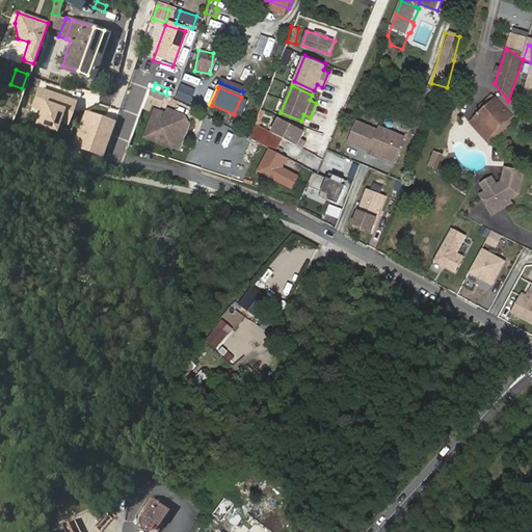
[(171,100),(169,105),(185,109),(186,104),(171,100)]
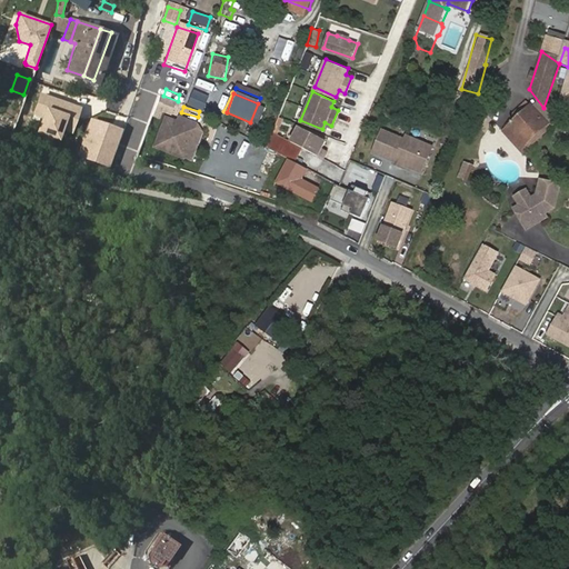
[(520,146),(543,125),(532,110),(508,130),(520,146)]
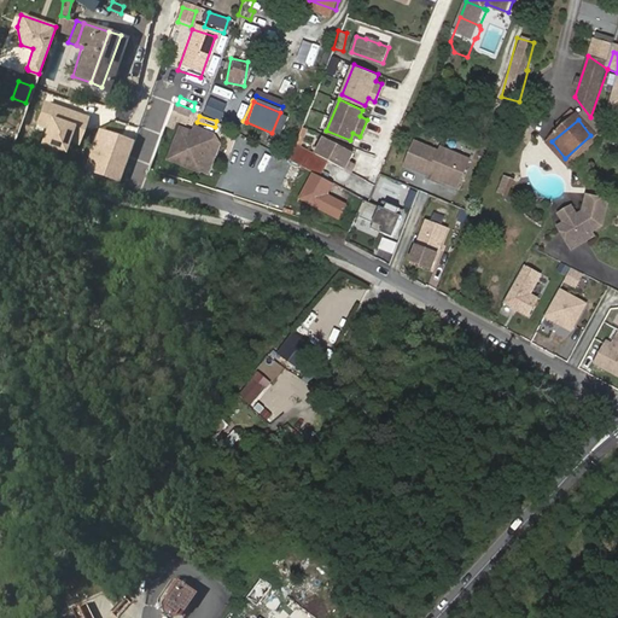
[(192,130),(191,136),(210,144),(199,175),(208,179),(219,147),(213,136),(192,130)]
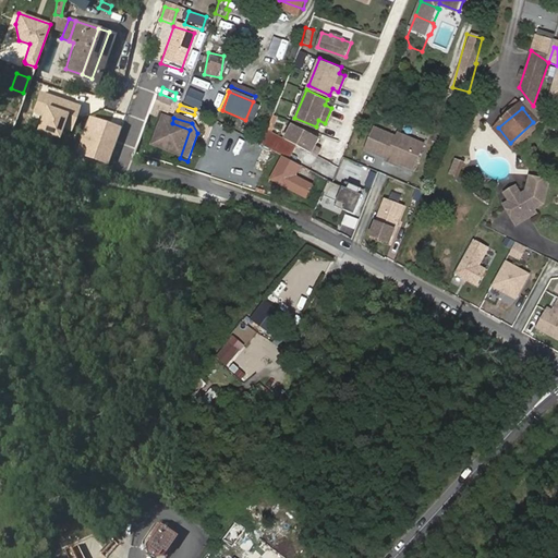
[(172,123),(161,120),(152,148),(180,158),(190,130),(172,123)]
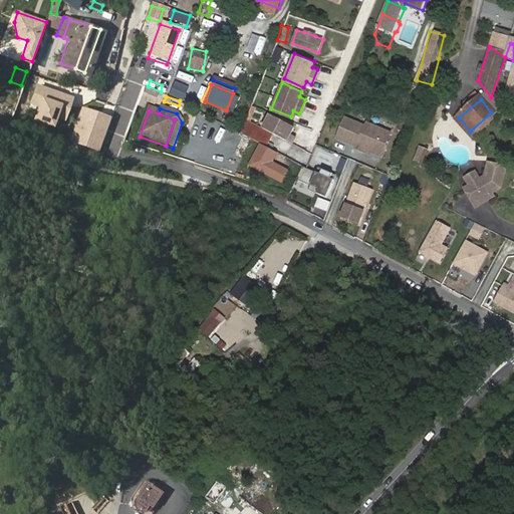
[(467,139),(494,116),(491,112),(470,132),(459,117),(453,121),(467,139)]
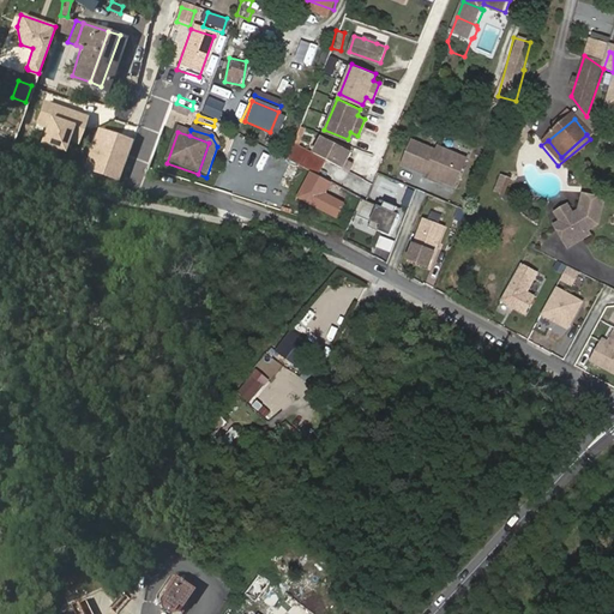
[(323,138),(314,155),(325,160),(350,172),(353,166),(347,162),(351,152),(323,138)]
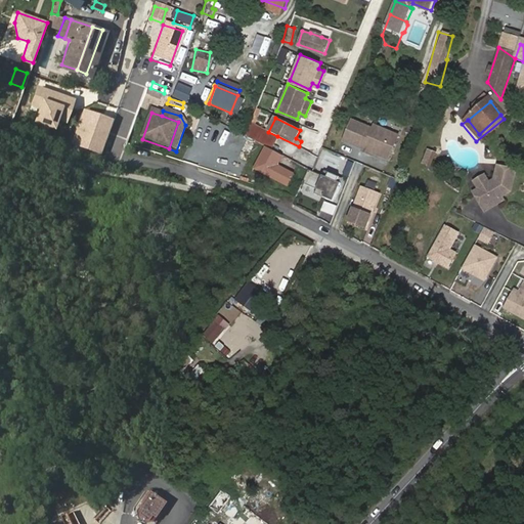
[(351,120),(343,139),(388,158),(397,134),(374,125),(373,128),(351,120)]
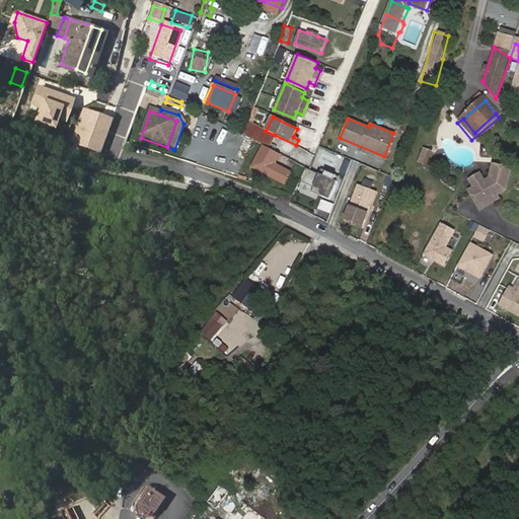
[(269,148),(275,135),(266,131),(246,121),(241,135),(269,148)]
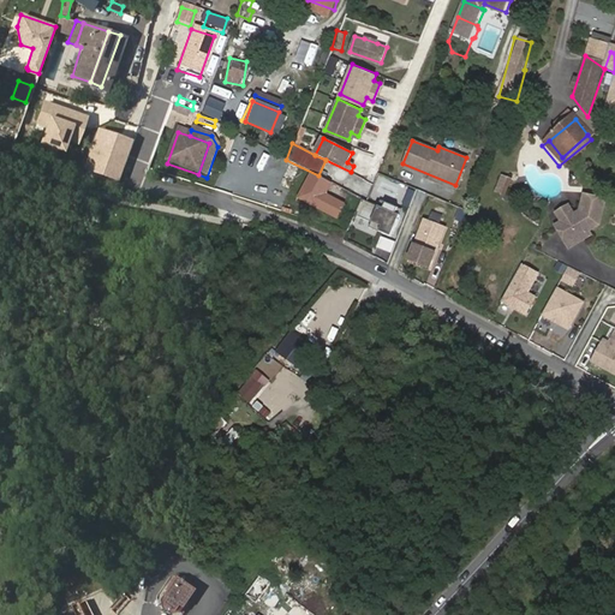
[(246,145),(244,153),(258,159),(261,151),(246,145)]
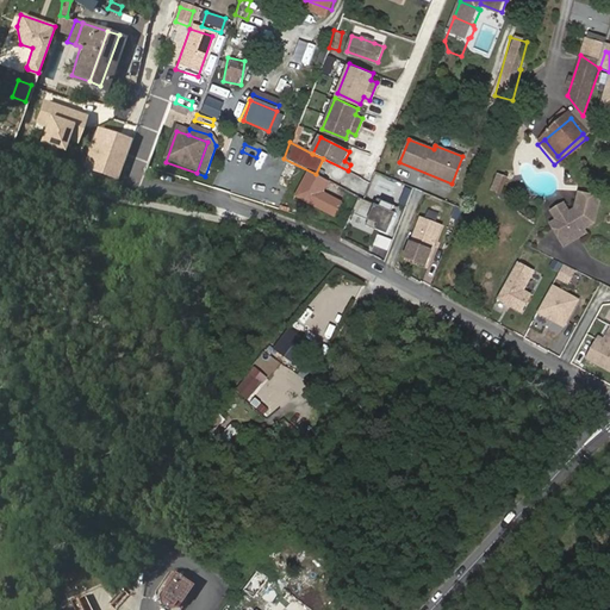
[(347,192),(309,173),(296,198),(335,217),(347,192)]
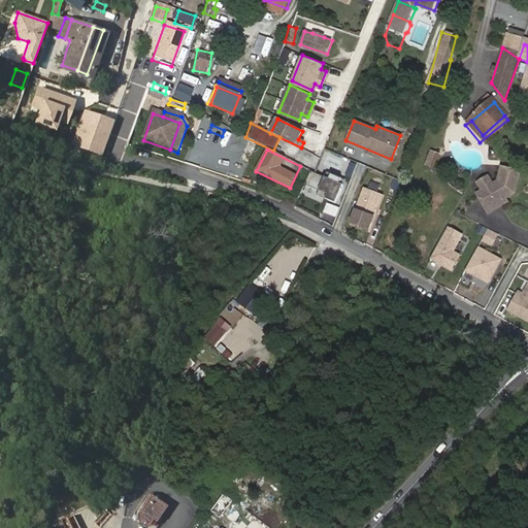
[(424,165),(434,168),(438,152),(428,150),(424,165)]
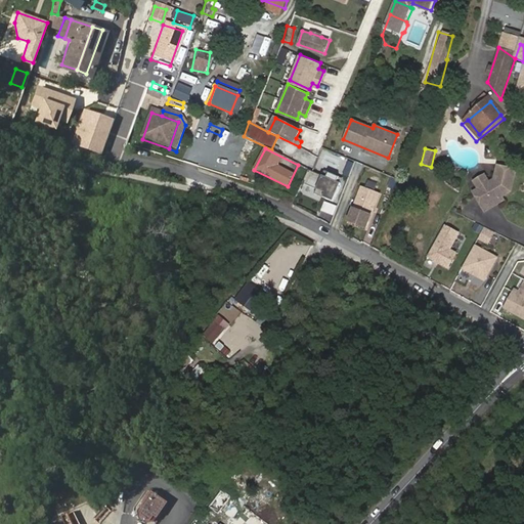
[(514,168),(495,165),(492,178),(488,181),(477,188),(472,191),(479,202),(491,194),(495,203),(501,199),(500,195),(509,190),(514,168)]
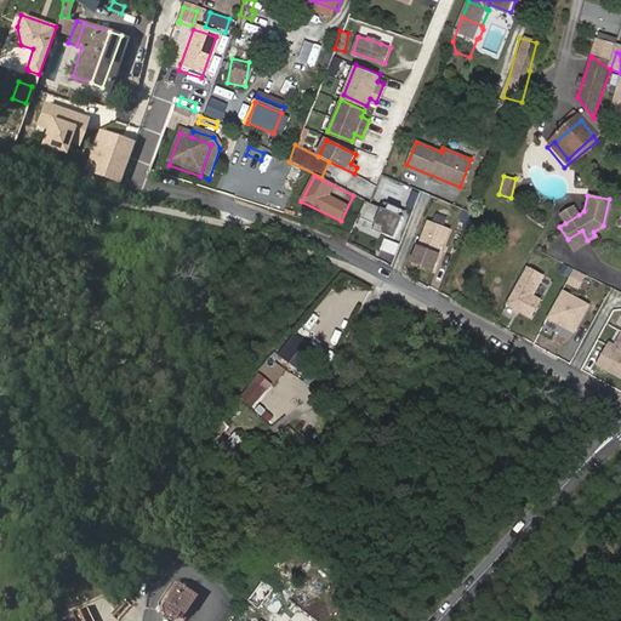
[(382,206),(368,200),(360,215),(375,222),(372,228),(394,238),(404,217),(400,215),(403,210),(385,201),(382,206)]
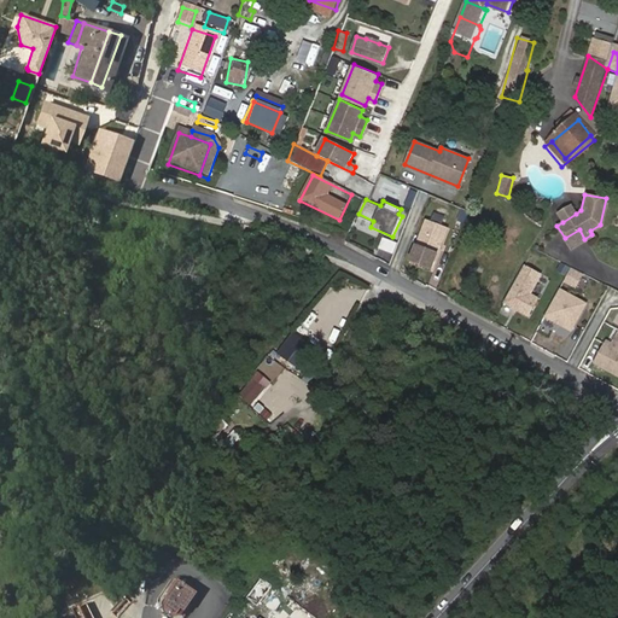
[(563,222),(576,214),(570,205),(557,213),(563,222)]
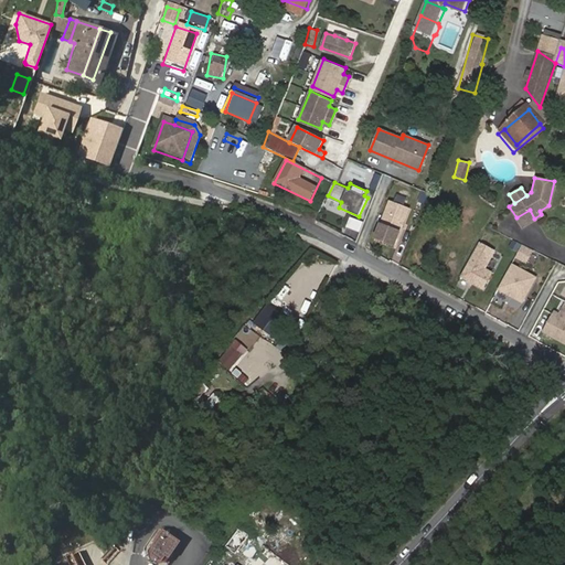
[(386,198),(371,235),(390,243),(405,205),(386,198)]
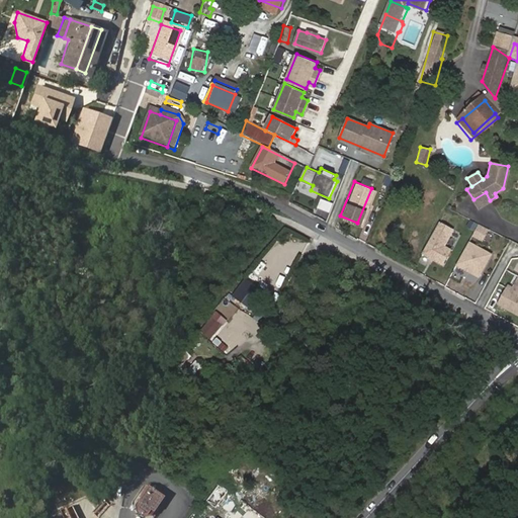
[(486,192),(473,199),(479,207),(490,200),(486,192)]
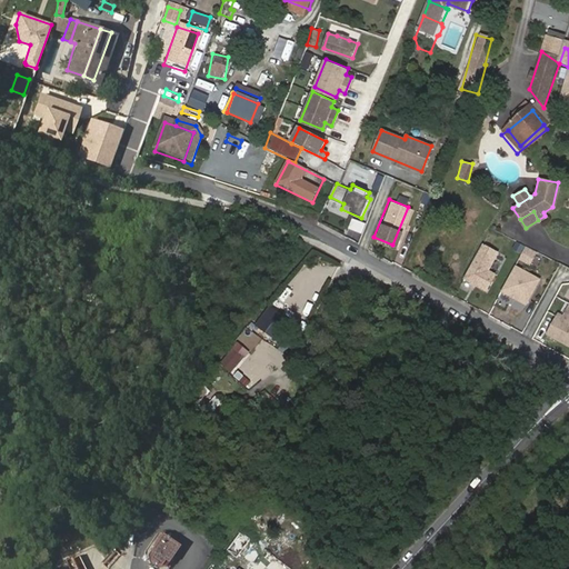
[(352,218),(347,228),(360,235),(366,223),(352,218)]
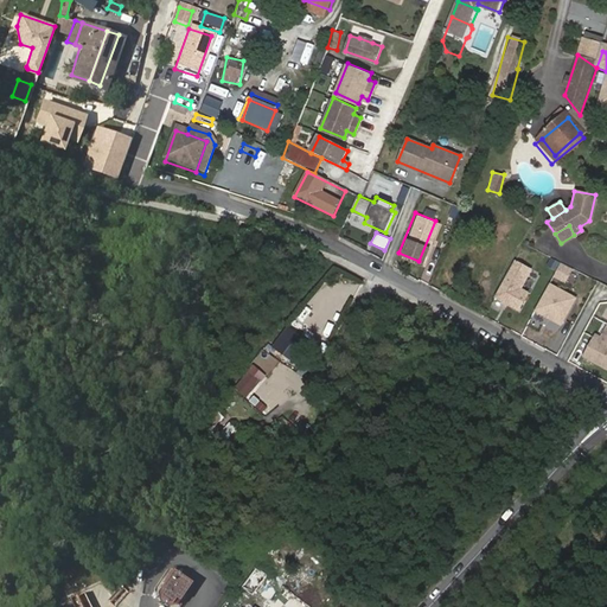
[(430,281),(436,262),(429,260),(423,279),(430,281)]
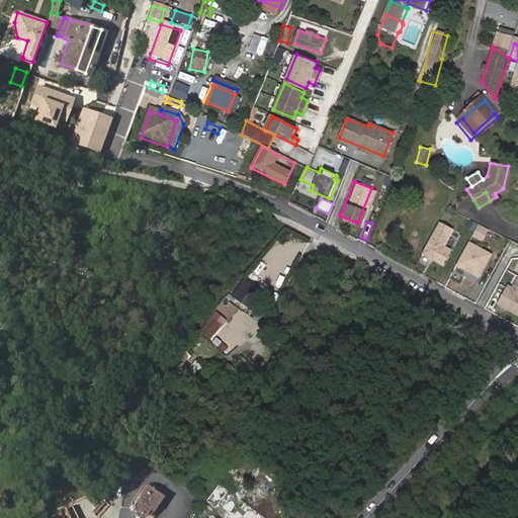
[(452,230),(439,223),(422,253),(442,264),(450,250),(443,247),(452,230)]
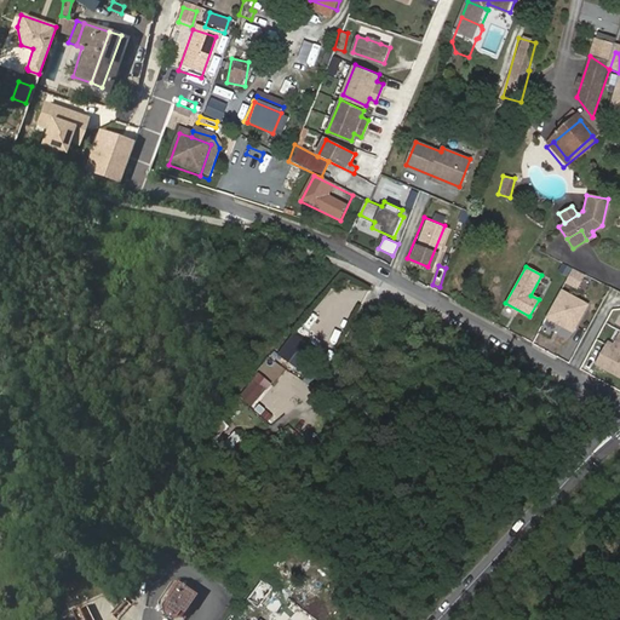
[(560,291),(545,316),(572,331),(586,305),(560,291)]
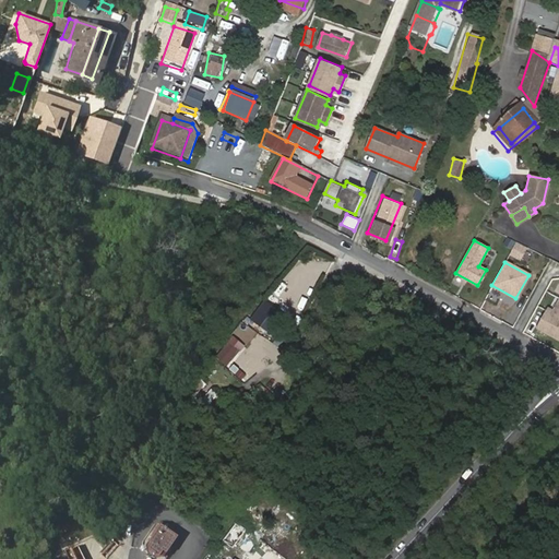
[(558,302),(554,313),(546,309),(537,326),(546,332),(548,329),(554,331),(555,336),(558,339),(558,302)]
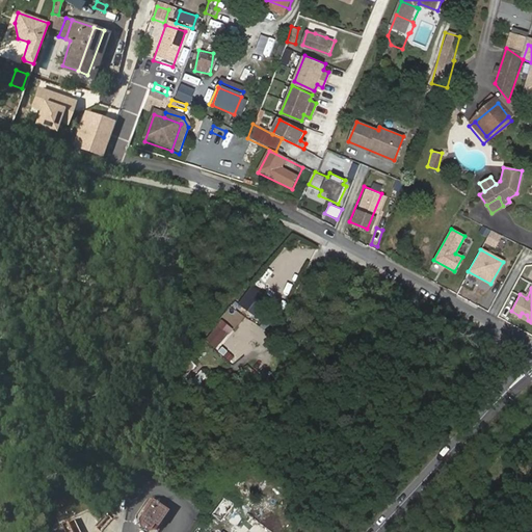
[(248,329),(253,321),(237,312),(232,320),(248,329)]
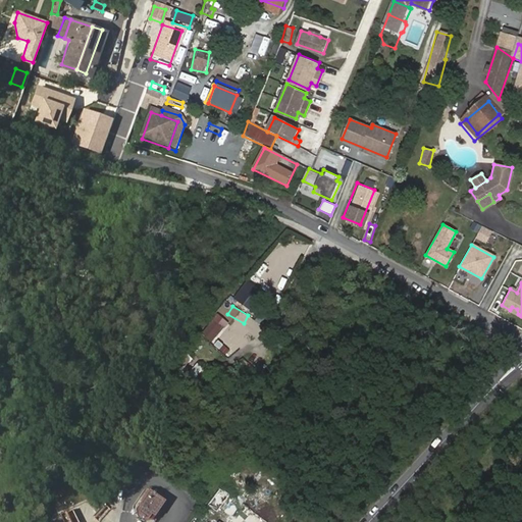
[(213,318),(201,332),(211,343),(224,328),(213,318)]
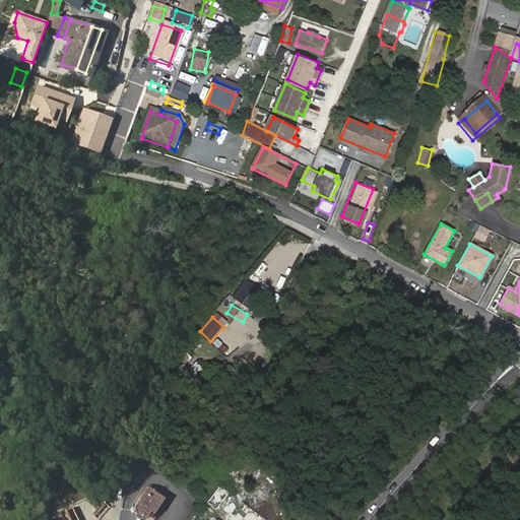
[(187,352),(174,360),(178,368),(191,360),(187,352)]
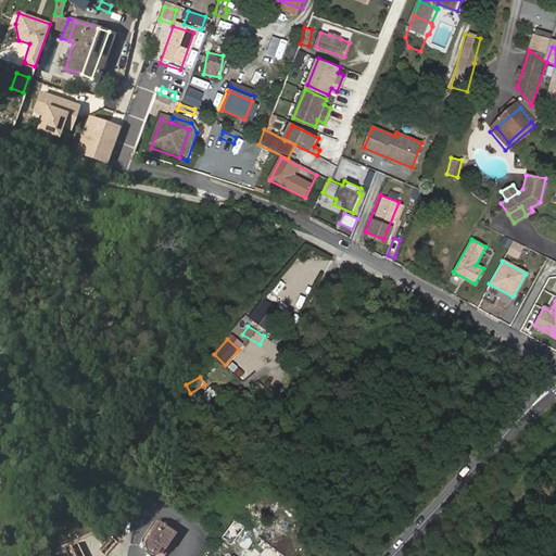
[(207,404),(215,390),(209,387),(200,400),(207,404)]
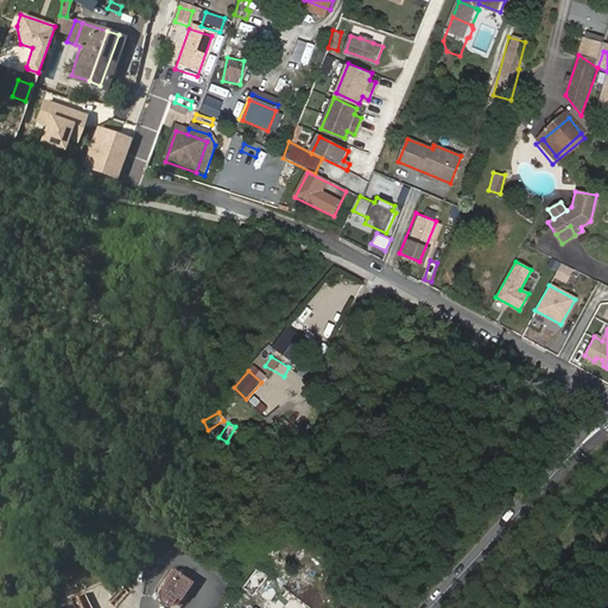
[(173,568),(157,590),(159,600),(168,606),(176,605),(194,581),(173,568)]
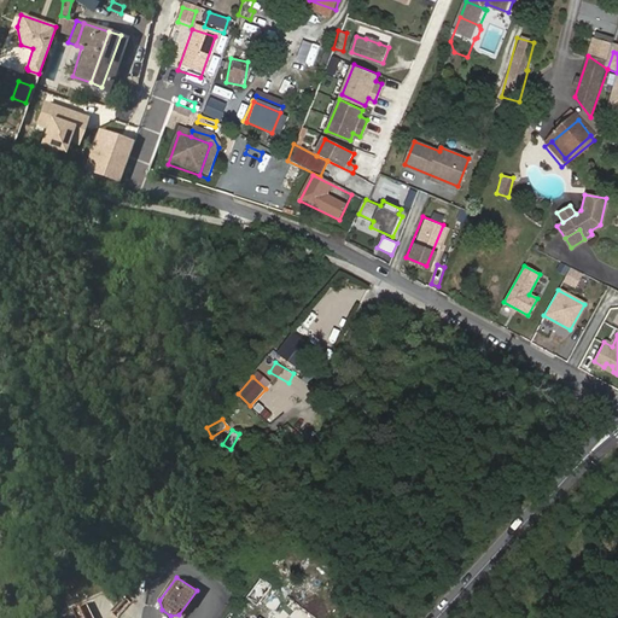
[(89,617),(86,602),(79,604),(82,617),(89,617)]
